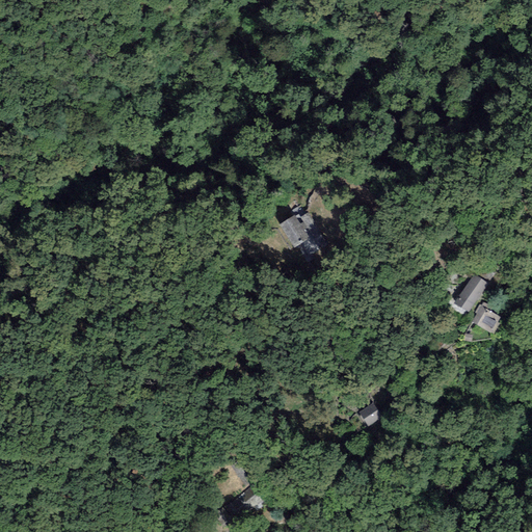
[(318,207),(306,213),(317,237),(329,231),(318,207)]
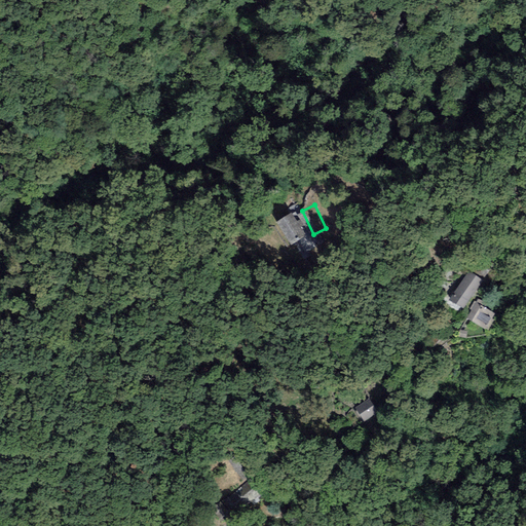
[(291,219),(275,226),(288,253),(303,246),(291,219)]
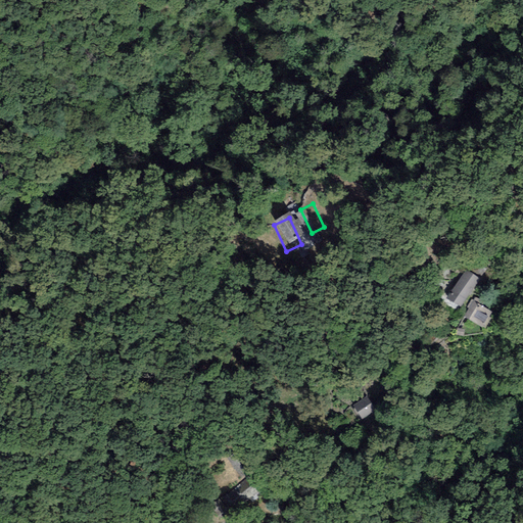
[(338,249),(326,256),(333,270),(345,263),(338,249)]
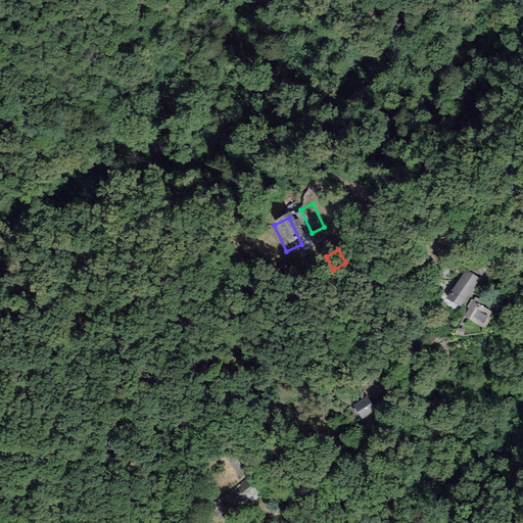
[(479,258),(470,269),(483,280),(492,270),(479,258)]
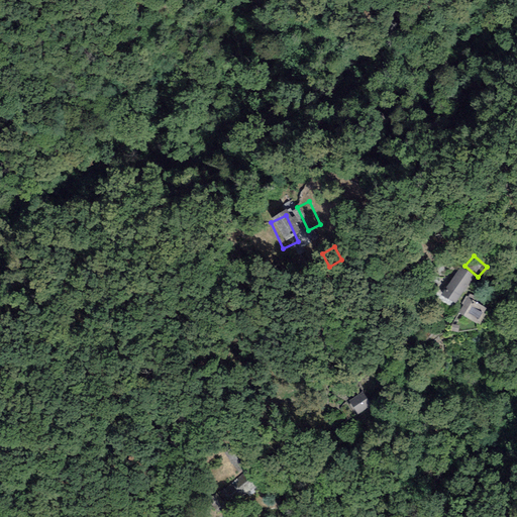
[(455,269),(436,293),(450,305),(471,280),(455,269)]
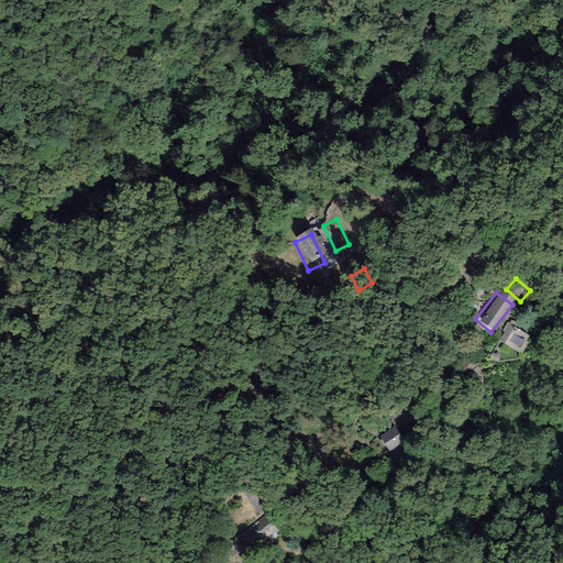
[(529,334),(511,322),(501,337),(519,349),(529,334)]
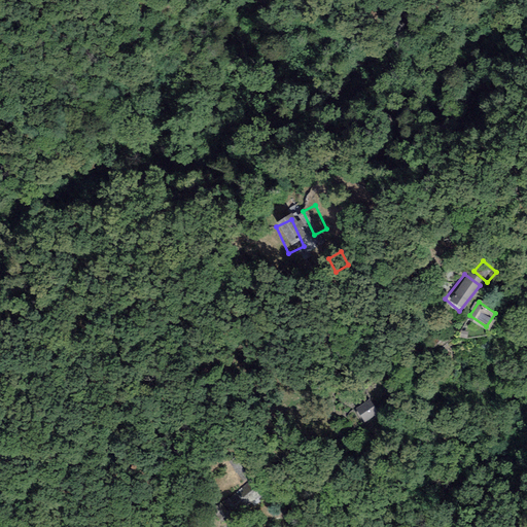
[(370,394),(355,403),(366,421),(381,412),(370,394)]
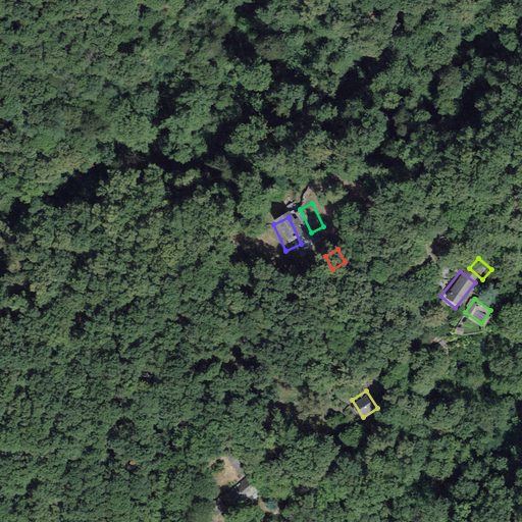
[(238,453),(227,459),(236,475),(246,469),(238,453)]
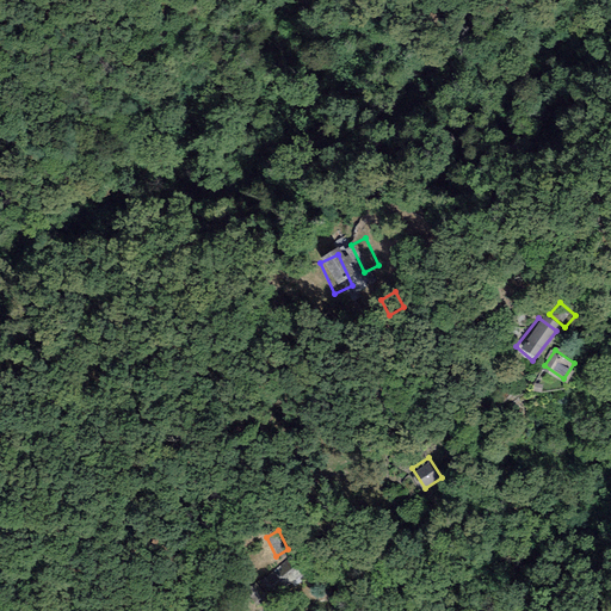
[(288,557),(258,582),(272,598),(301,573),(288,557)]
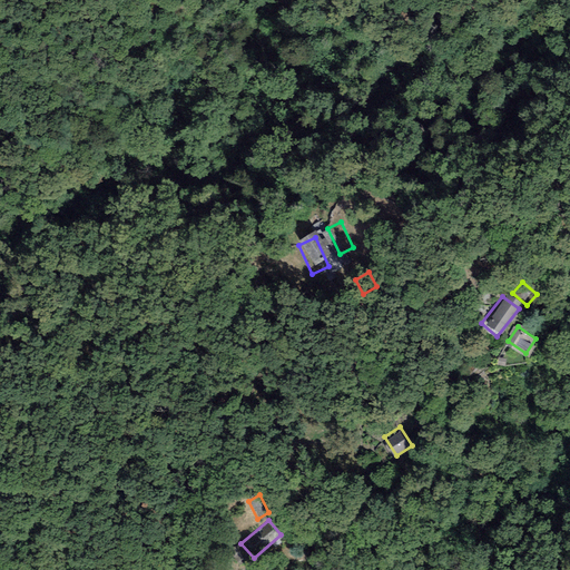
[(248,557),(238,546),(229,553),(238,564),(248,557)]
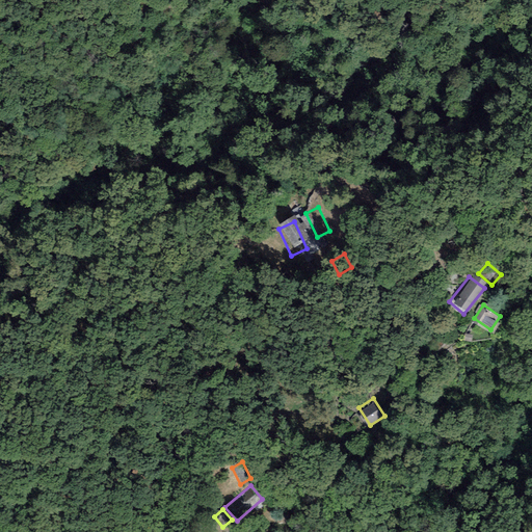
All buildings are outlined.
